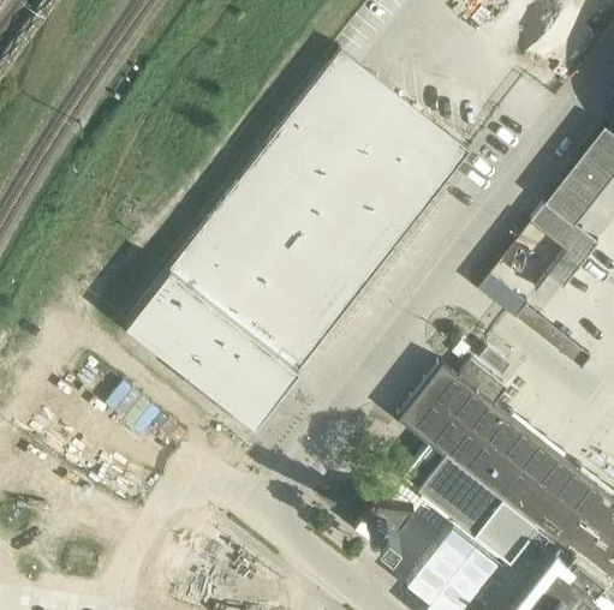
[(343,48),(177,258),(126,323),(256,425),(471,151),(364,66),(345,52),(343,48)]
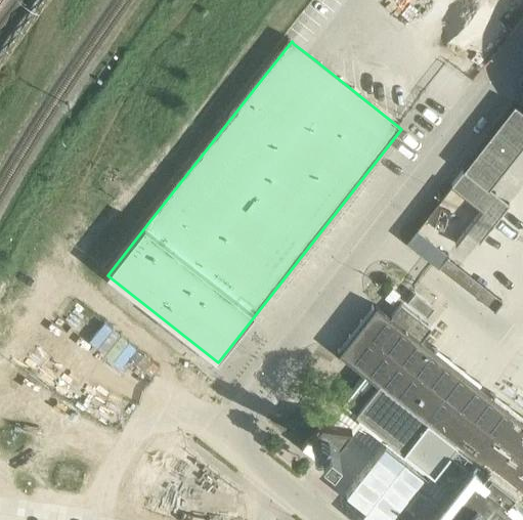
[(512,107),(513,109),(467,165),(495,187),(522,152),(522,114),(513,106),(512,107)]
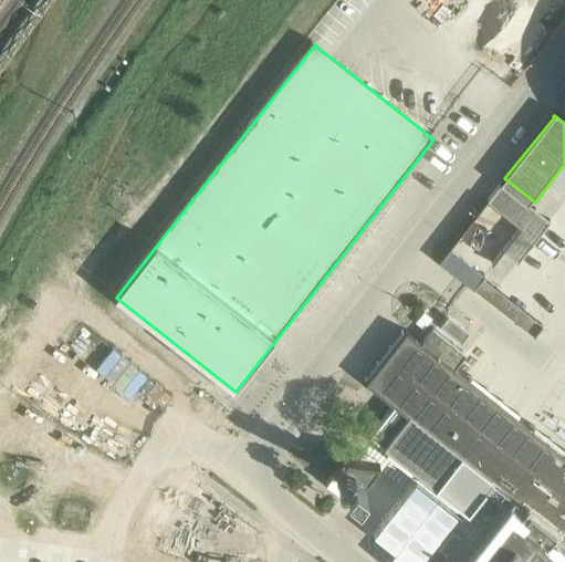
[(552,225),(500,185),(485,204),(521,230),(503,253),(520,266),(552,225)]
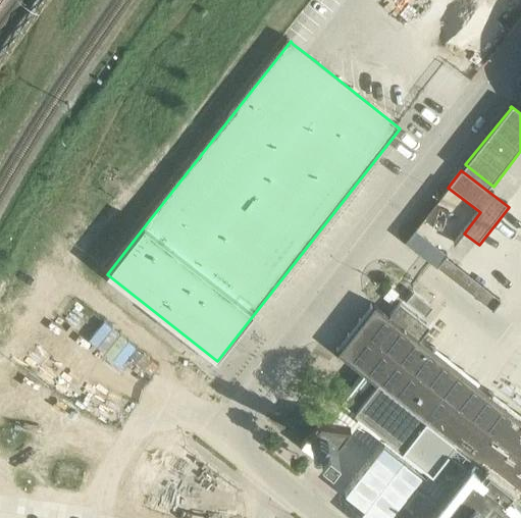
[(447,256),(414,231),(406,243),(432,264),(437,267),(446,258),(447,256)]
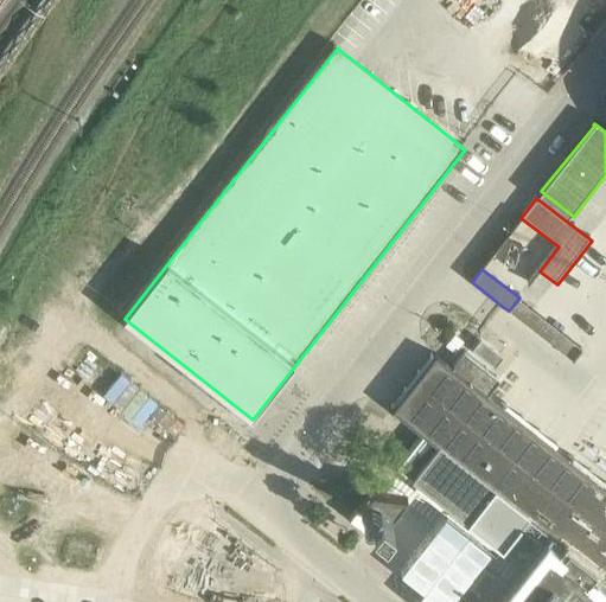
[(509,311),(573,363),(581,352),(518,300),(509,311)]
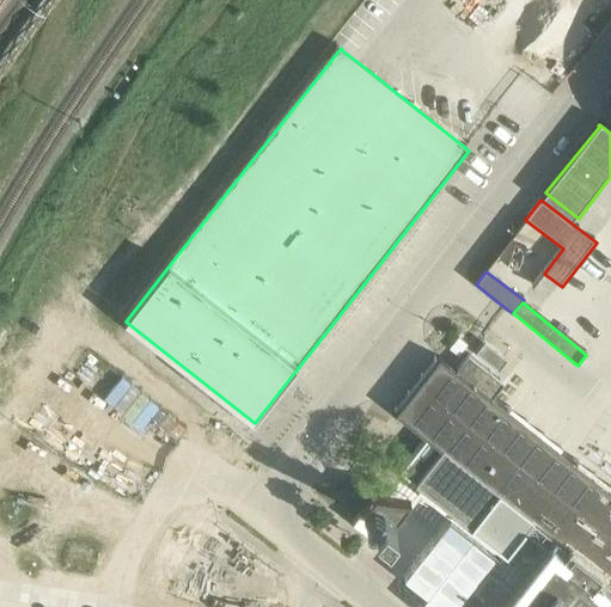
[(366,520),(362,525),(379,537),(385,528),(386,529),(395,519),(397,520),(411,501),(407,501),(417,488),(538,582),(521,604),(490,578),(475,598),(487,606),(610,606),(610,494),(493,402),(505,386),(471,360),(470,359),(458,374),(440,361),(397,416),(428,441),(384,497),(377,496),(365,512),(364,513),(364,514),(364,515),(364,516),(364,517),(365,519),(365,520),(366,520)]
